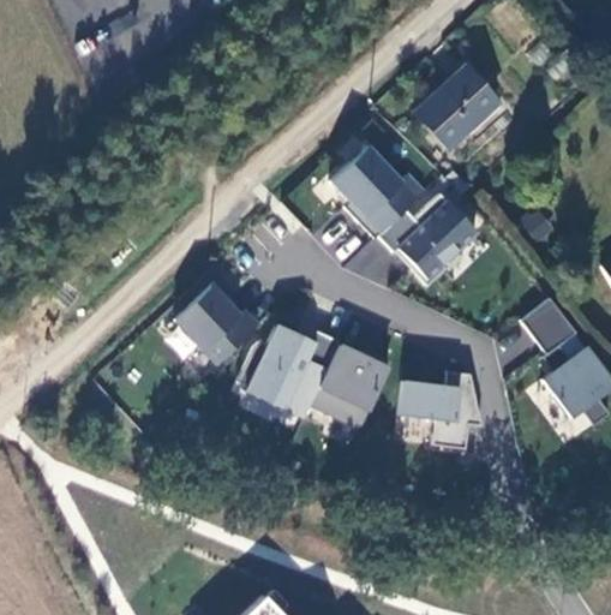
[(449,150),(501,103),(467,67),(417,112),(449,150)]
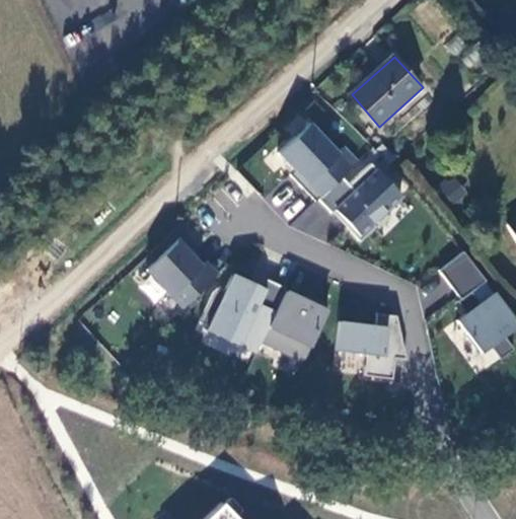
[(292,174),(318,202),(321,199),(345,176),(361,161),(348,147),(341,153),(312,123),(281,153),(297,169),(292,174)]
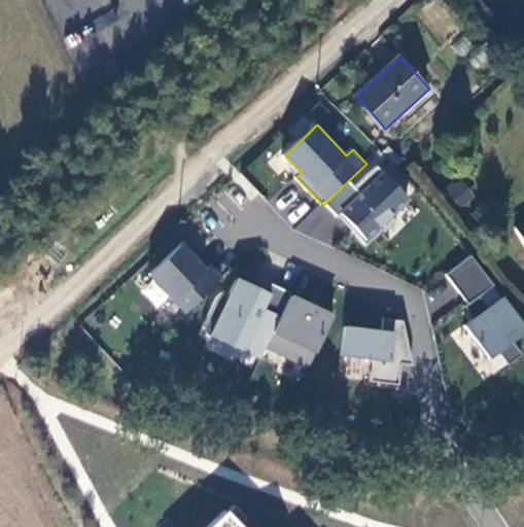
[(350,179),(326,202),(340,216),(344,213),(357,229),(354,231),(369,245),(384,231),(381,227),(411,200),(380,166),(357,186),(350,179)]
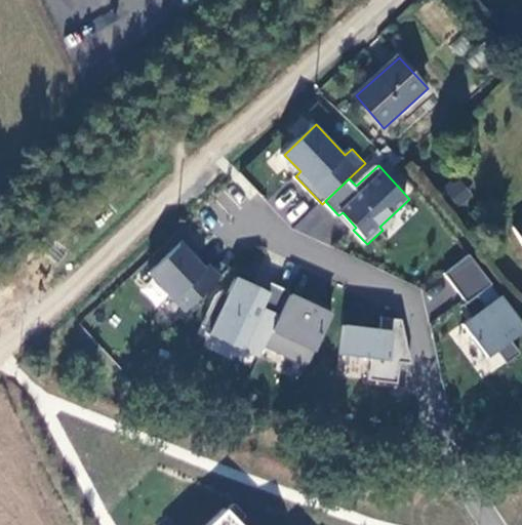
[(460,180),(448,191),(460,204),(472,194),(460,180)]
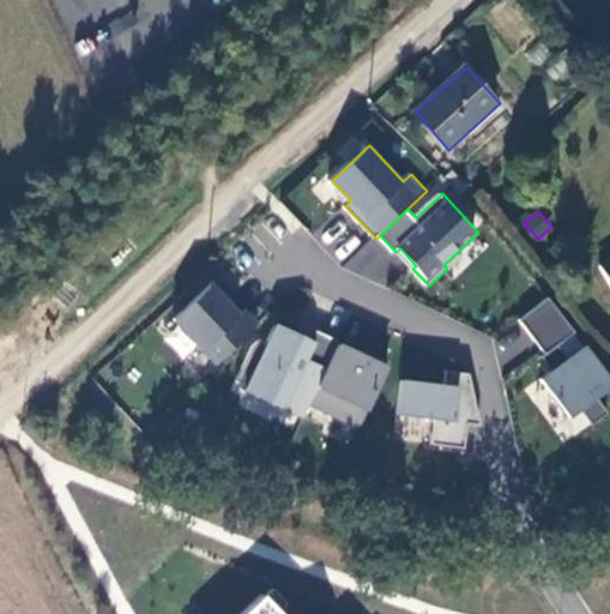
[(213,278),(174,317),(217,363),(261,321),(247,306),(242,311),(213,278)]
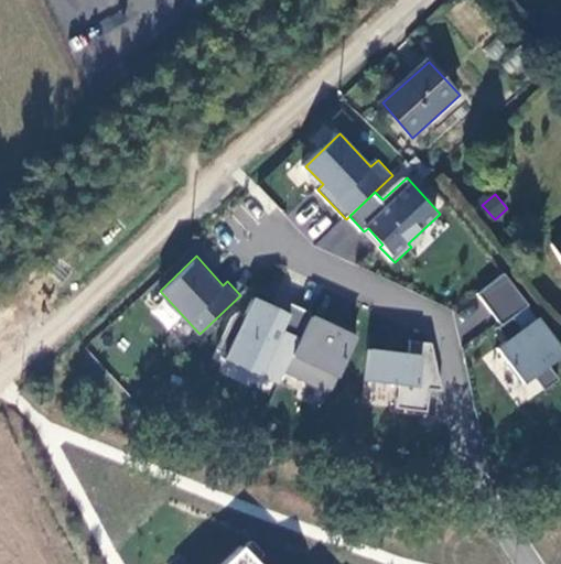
[(531,305),(507,273),(481,293),(504,325),(499,327),(510,342),(499,348),(525,383),(536,376),(547,391),(560,381),(560,379),(550,365),(560,357),(560,345),(541,318),(525,331),(516,317),(531,305)]
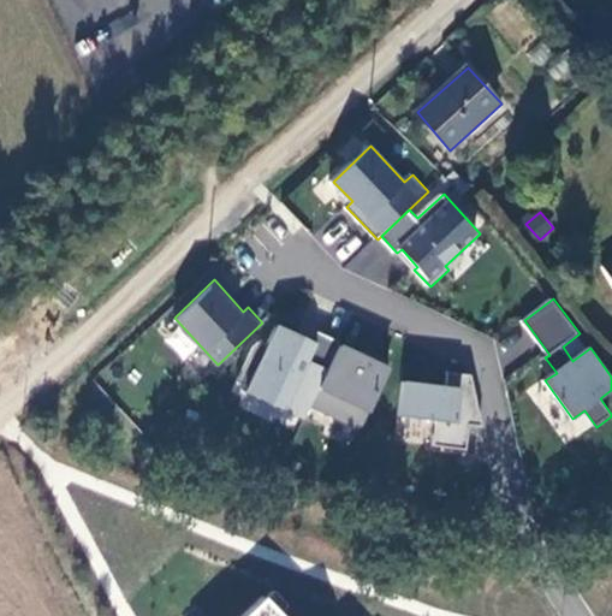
[(308,419),(314,406),(342,345),(344,342),(315,329),(307,348),(296,344),(301,335),(280,325),(271,344),(263,341),(256,347),(241,383),(251,388),(287,404),(286,408),(287,409),(308,419)]
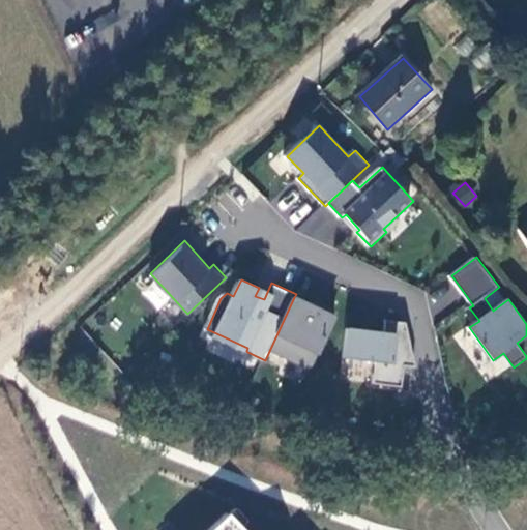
[(312,305),(294,297),(270,349),(312,369),(339,313),(323,304),(321,310),(312,305)]
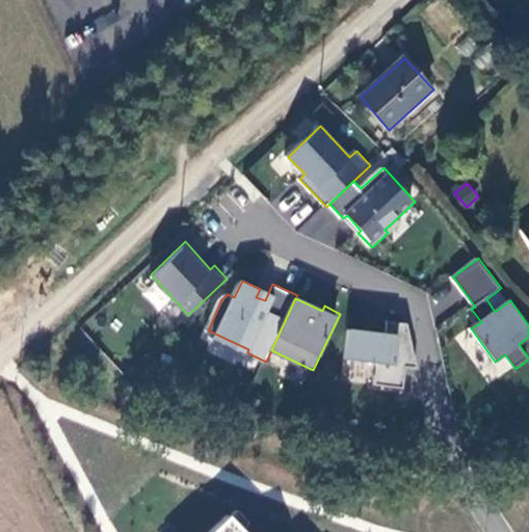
[(322,311),(324,306),(316,302),(313,307),(322,311)]
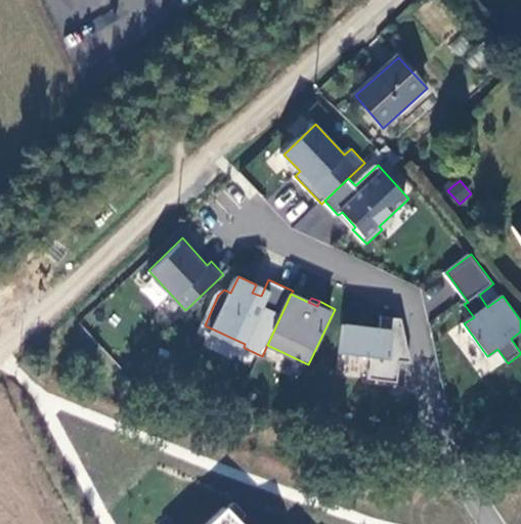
[(344,323),(341,354),(373,357),(370,379),(398,383),(401,361),(411,362),(402,318),(383,316),(381,328),(344,323)]
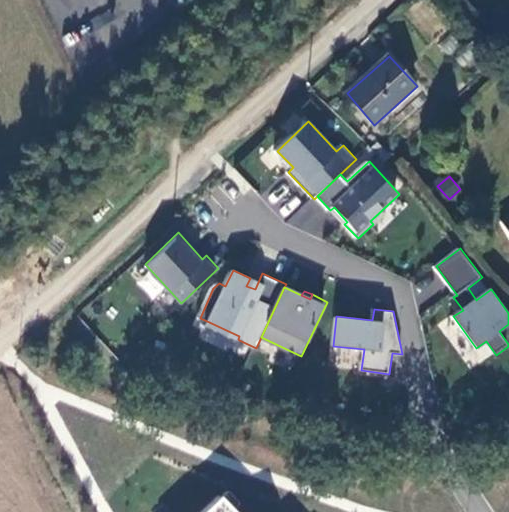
[(208,326),(239,340),(238,339),(239,336),(209,322),(208,326)]
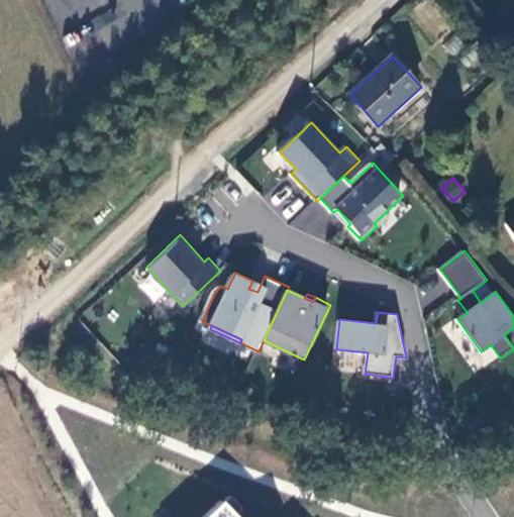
[(241,516),(223,498),(202,516),(241,516)]
